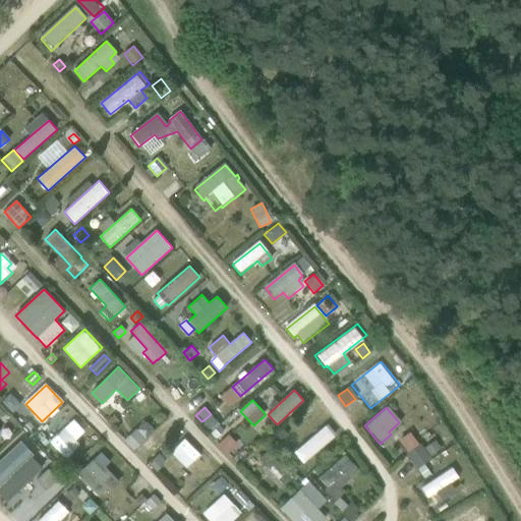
[(62,414),(50,421),(56,431),(68,424),(62,414)]
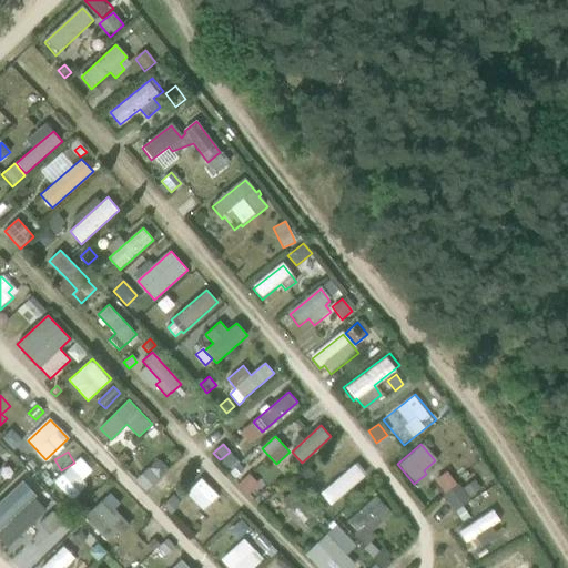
[(230,452),(222,458),(232,470),(240,463),(230,452)]
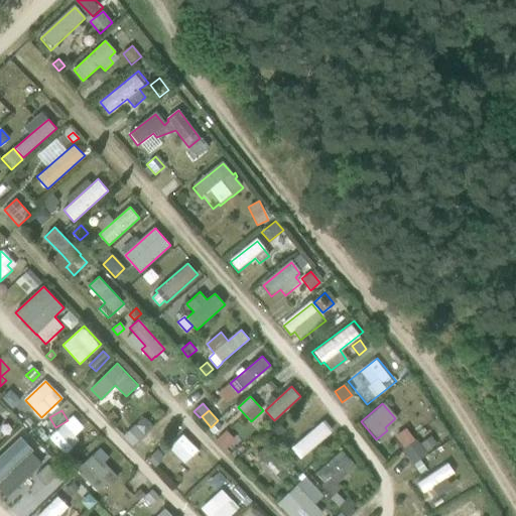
[(112,411),(105,418),(111,424),(118,418),(112,411)]
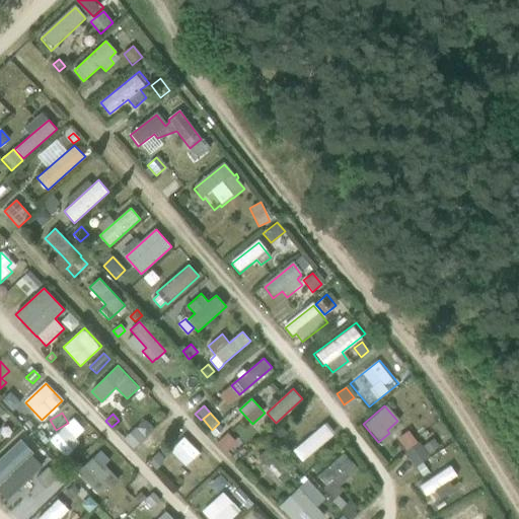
[(304,461),(337,434),(326,422),(294,449),(304,461)]
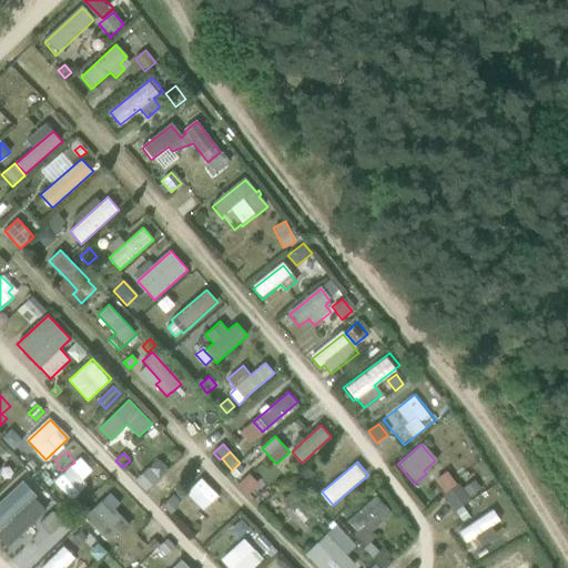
[(72,465),(53,480),(71,500),(90,485),(72,465)]
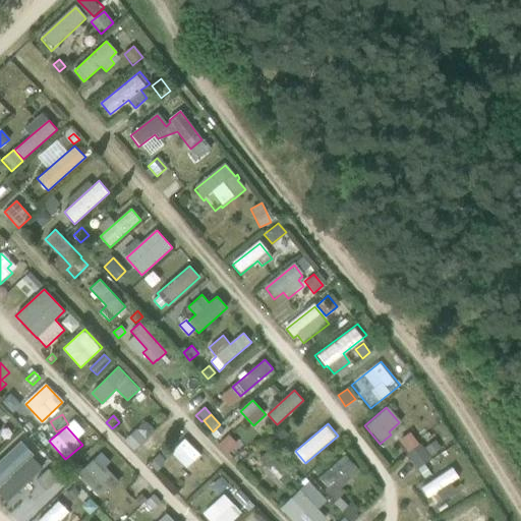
[(219,426),(211,433),(216,439),(224,431),(219,426)]
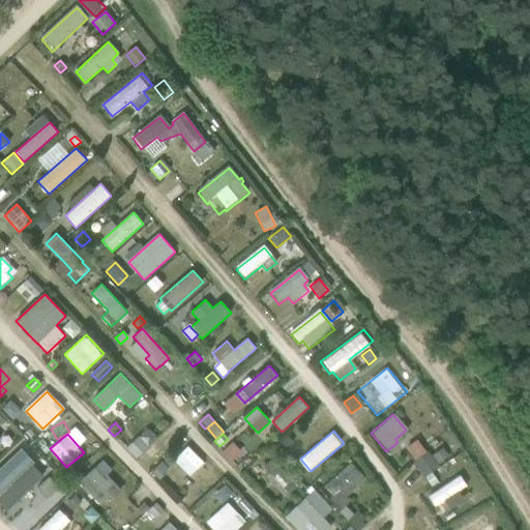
[(288,436),(280,443),(285,449),(293,442),(288,436)]
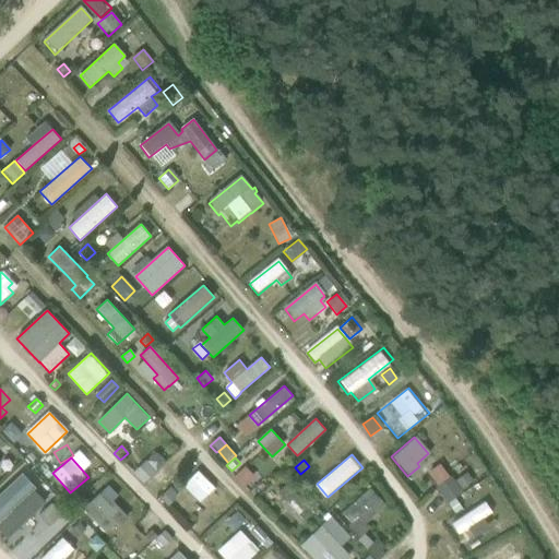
[(146,461),(132,474),(143,485),(156,472),(146,462),(146,461)]
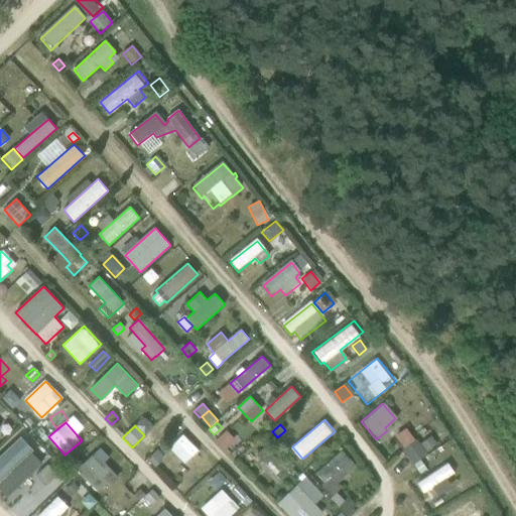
[(228,429),(218,439),(227,449),(237,438),(228,429)]
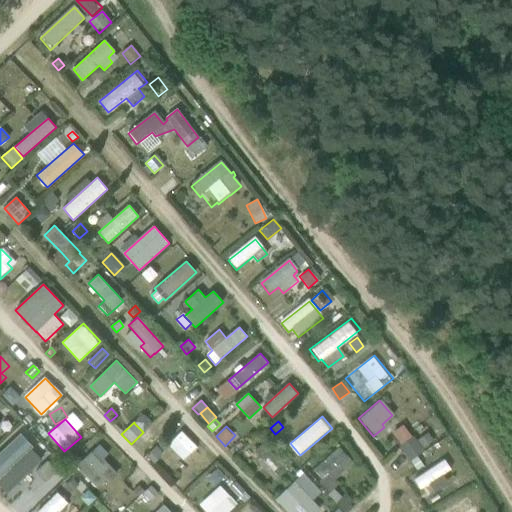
[(43,430),(39,433),(44,439),(48,435),(43,430)]
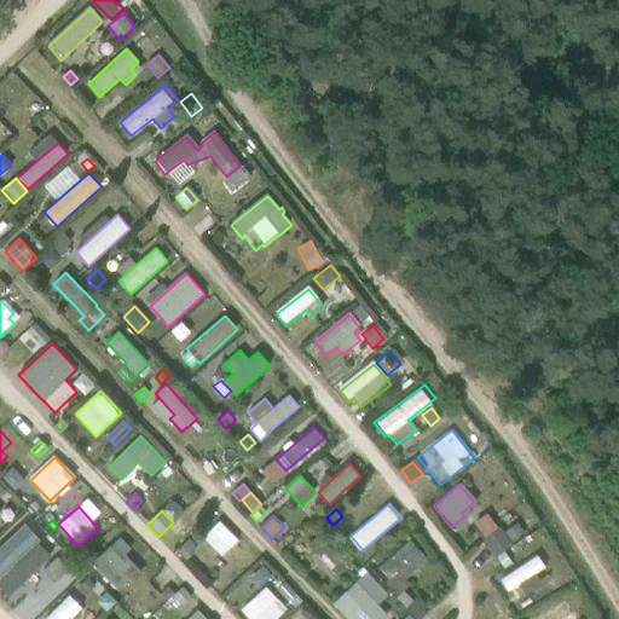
[(504,533),(512,542),(524,532),(516,522),(504,533)]
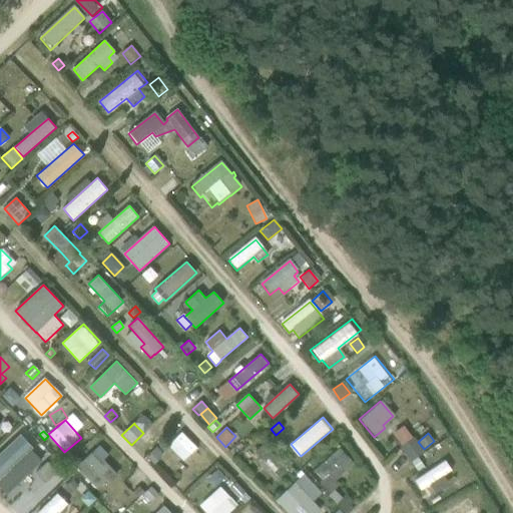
[(31,449),(32,448),(20,434),(0,453),(0,487),(7,494),(42,461),(31,449)]
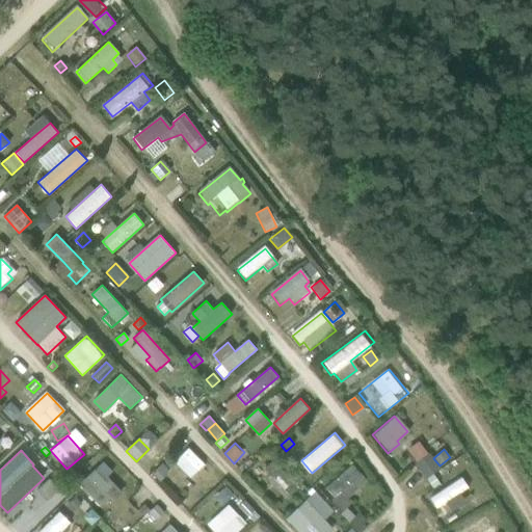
[(207,493),(217,483),(187,451),(178,459),(192,476),(187,481),(198,494),(204,488),(207,493)]
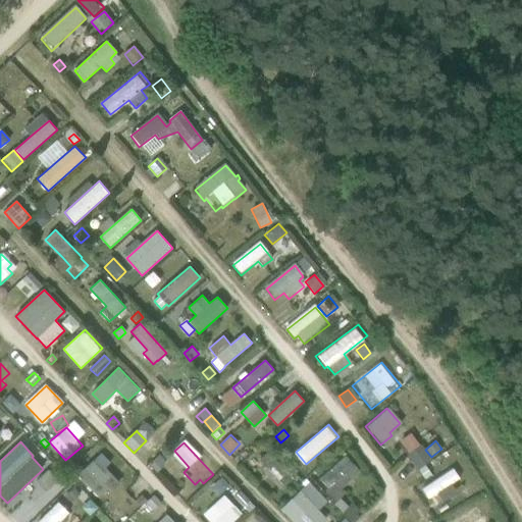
[(418,470),(432,460),(421,445),(407,455),(418,470)]
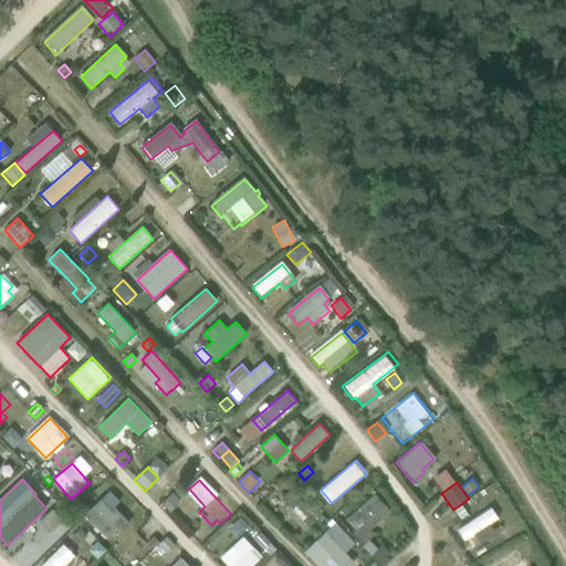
[(302,521),(312,512),(291,490),(282,499),(302,521)]
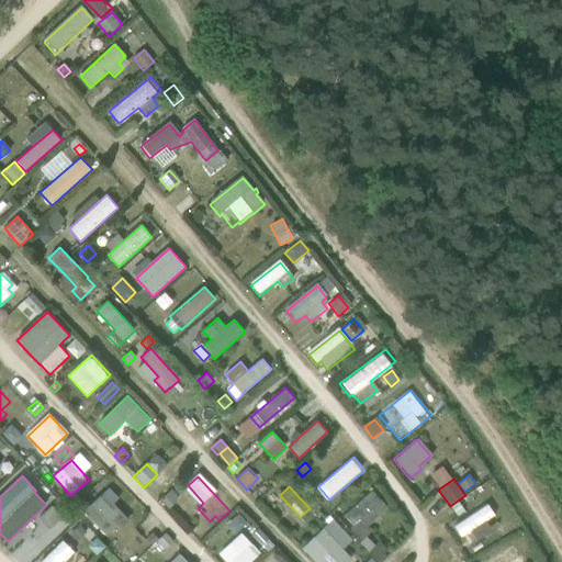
[(352,526),(360,518),(368,527),(389,508),(372,491),(344,516),(352,526)]
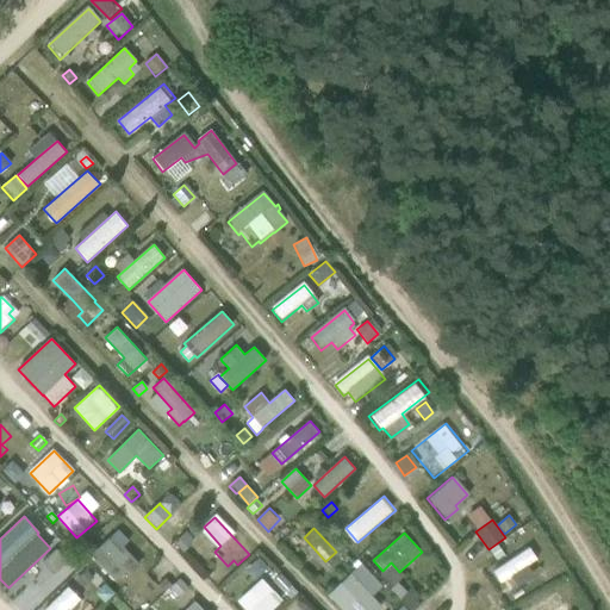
[(181,535),(173,543),(182,553),(191,545),(181,535)]
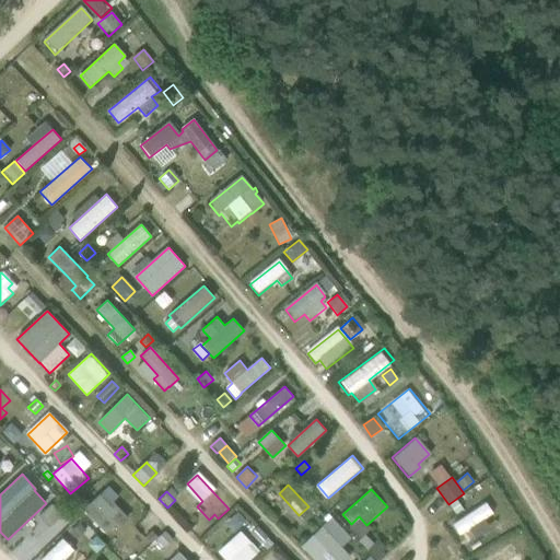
[(93,501),(83,511),(106,534),(115,525),(118,528),(128,518),(116,506),(114,509),(107,502),(101,509),(93,501)]
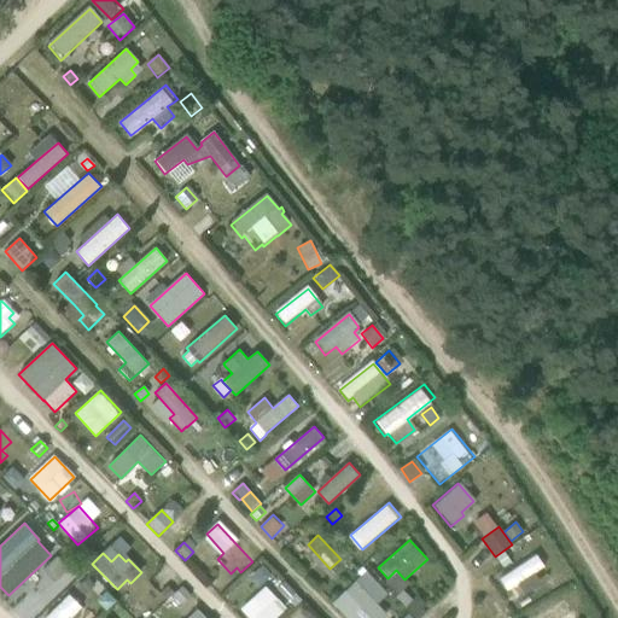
[(507,590),(543,566),(536,554),(499,578),(507,590)]
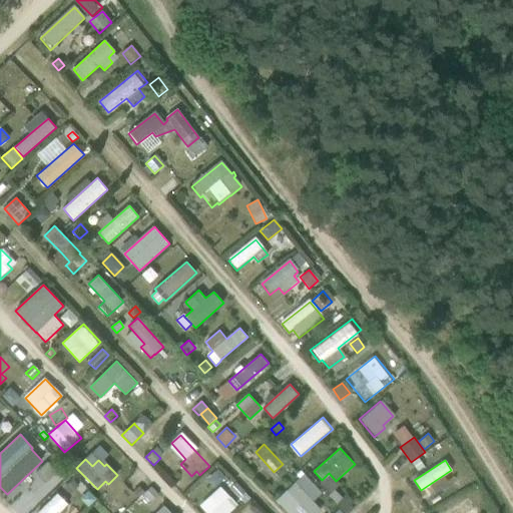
[(70,462),(64,467),(68,471),(73,466),(70,462)]
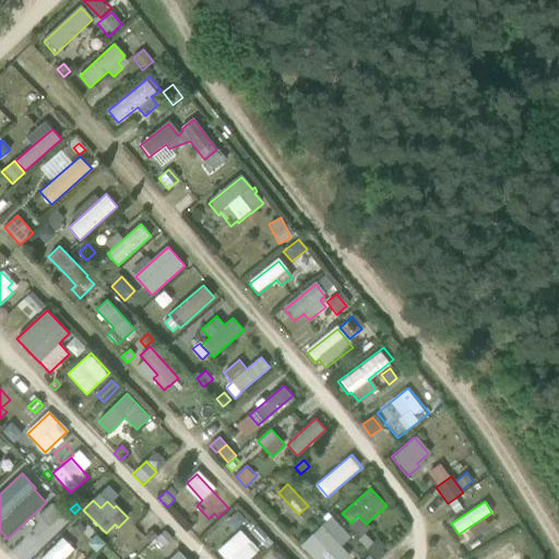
[(60,515),(50,504),(38,515),(49,526),(60,515)]
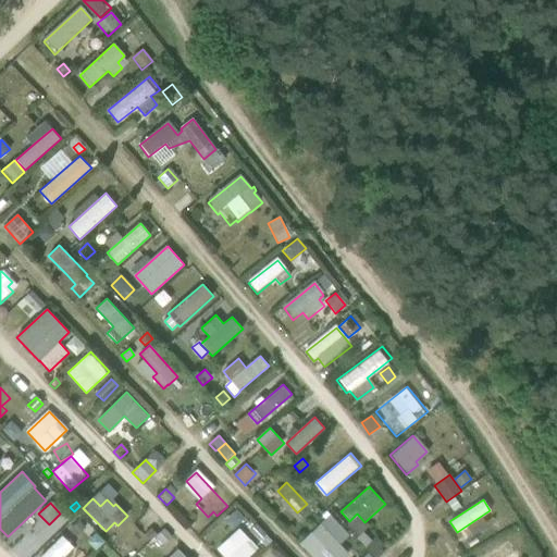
[(257,523),(248,531),(259,542),(267,534),(257,523)]
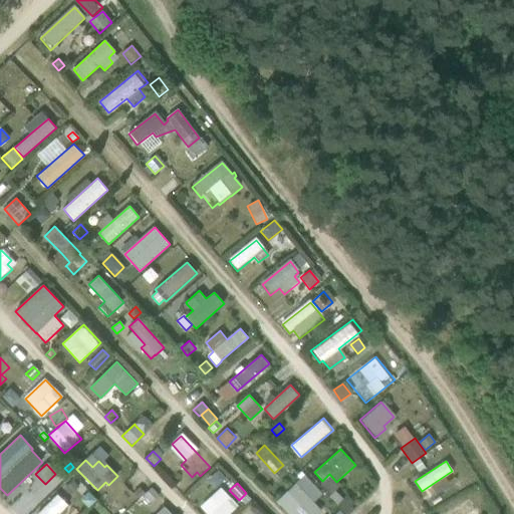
[(294,486),(277,502),(289,513),(318,513),(320,512),(294,486)]
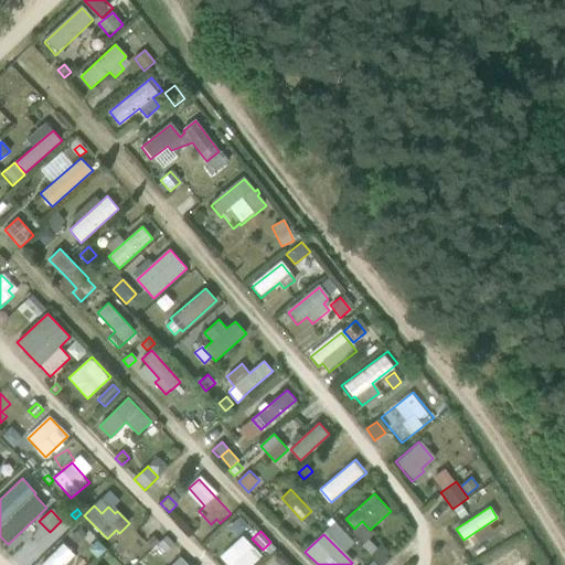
[(227,564),(249,564),(260,553),(241,535),(220,558),(227,564)]
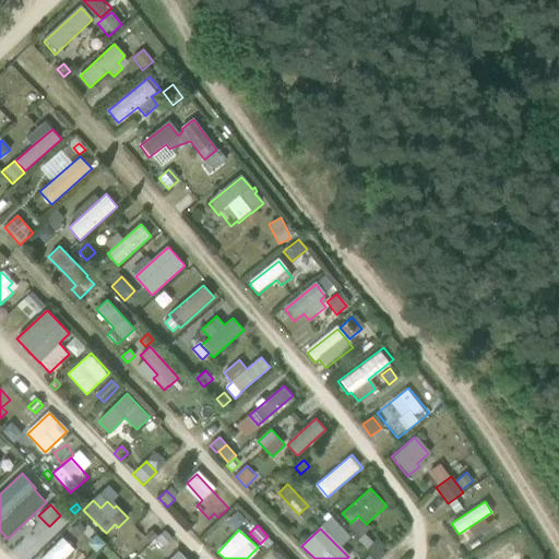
[(157,536),(155,538),(163,547),(171,538),(164,531),(157,536)]
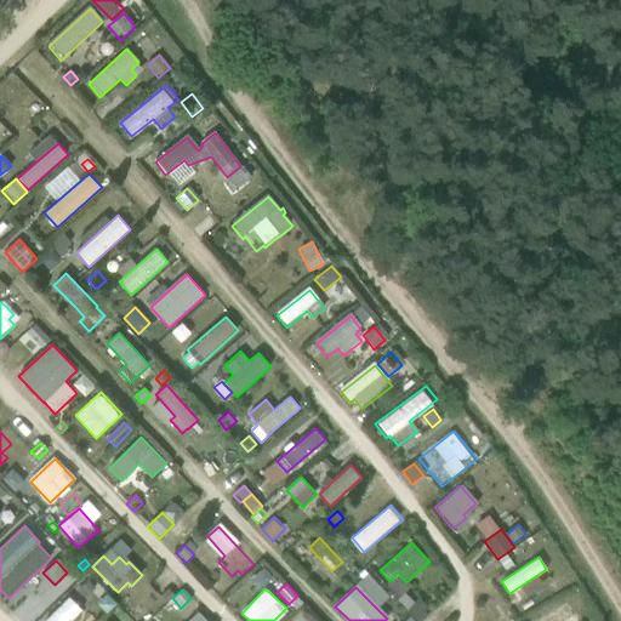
[(574,596),(536,619),(537,620),(560,620),(582,609),(574,596)]
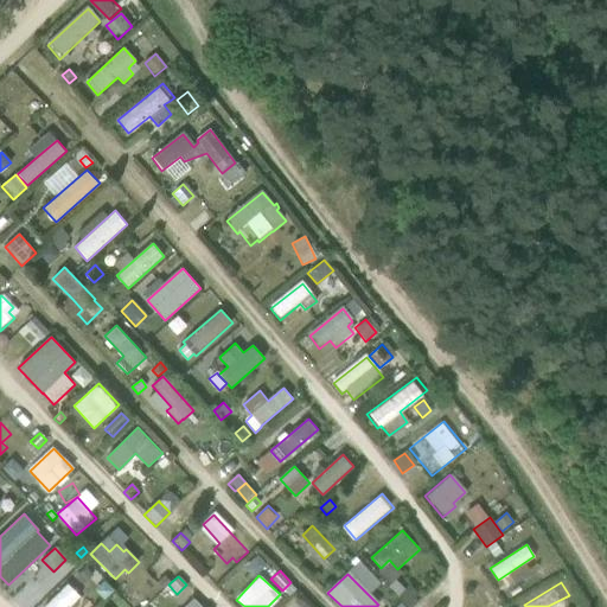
[(69,606),(80,598),(68,585),(44,606),(69,606)]
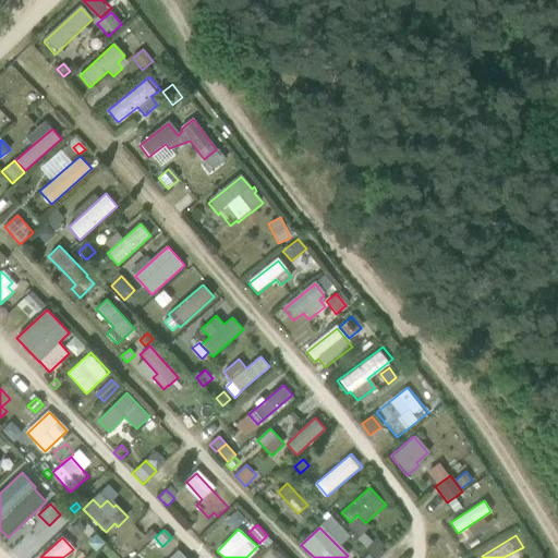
[(372,543),(365,548),(374,557),(377,557),(384,553),(379,549),(384,545),(376,538),(372,543)]
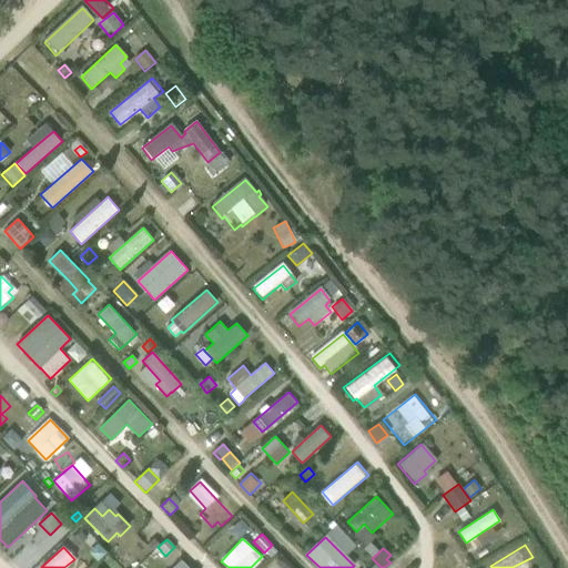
[(120,567),(109,558),(100,567),(120,567)]
